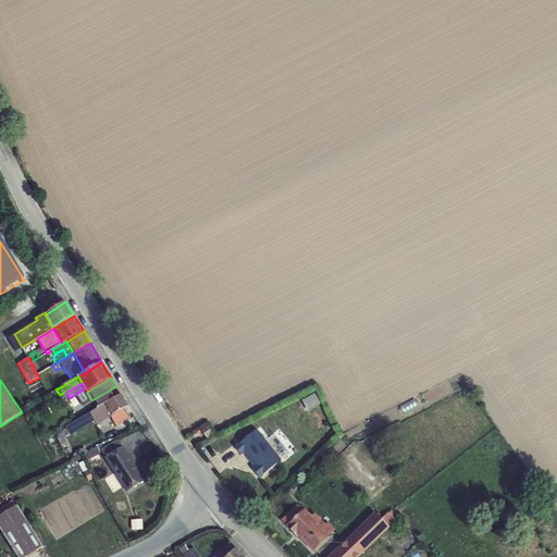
[(302,399),(307,409),(320,403),(314,393),(302,399)]
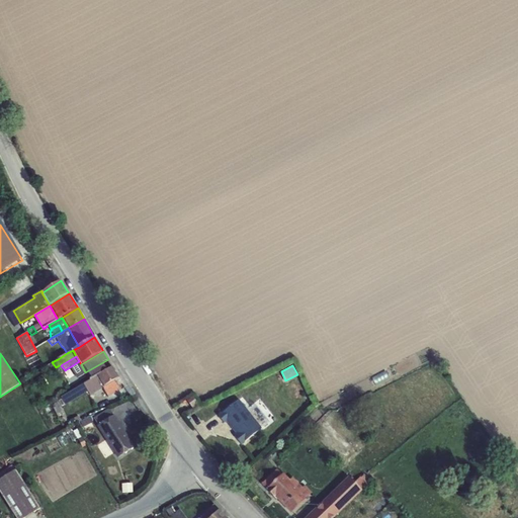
[(112,366),(96,376),(103,387),(115,380),(119,378),(112,366)]
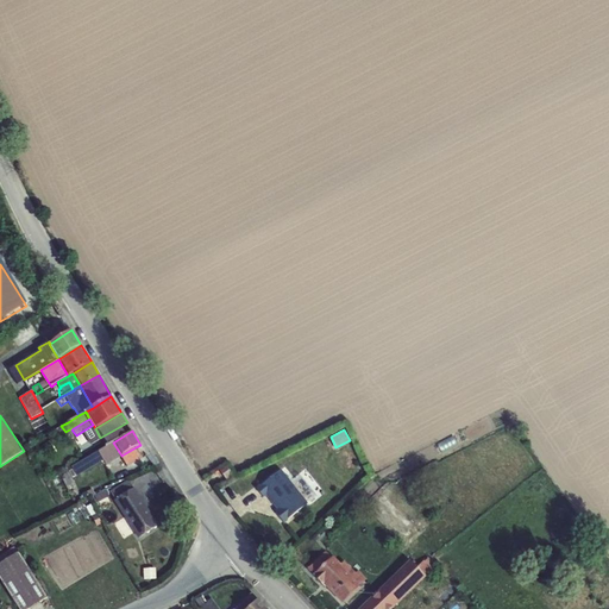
[(44,445),(50,454),(57,451),(51,440),(44,445)]
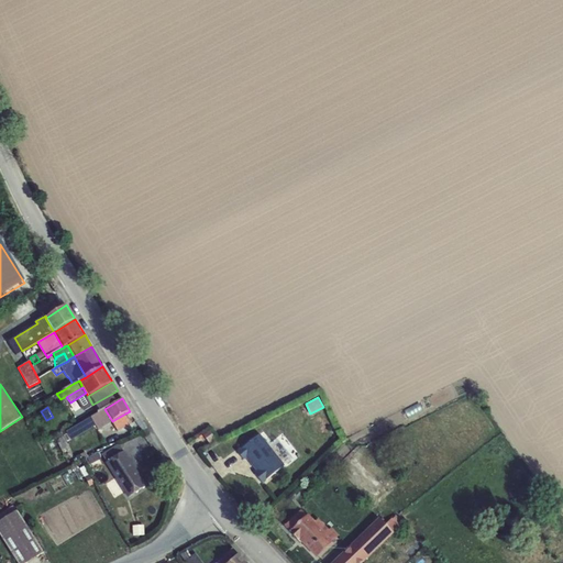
[(91,417),(66,431),(70,439),(96,424),(98,429),(111,422),(118,432),(132,423),(125,414),(112,421),(105,409),(91,417)]
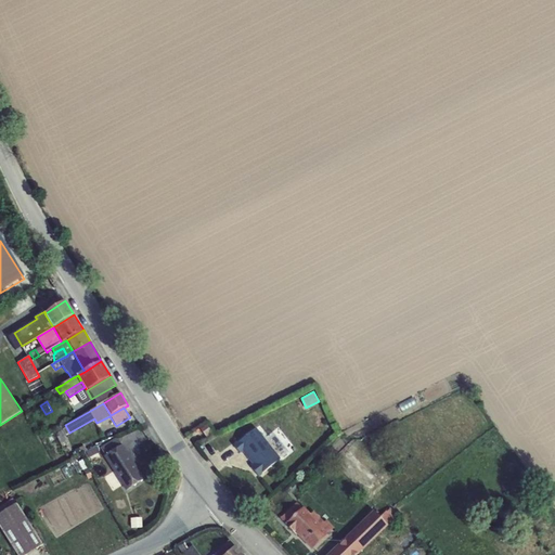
[(249,466),(258,476),(281,459),(256,427),(234,444),(241,453),(243,452),(253,464),(249,466)]
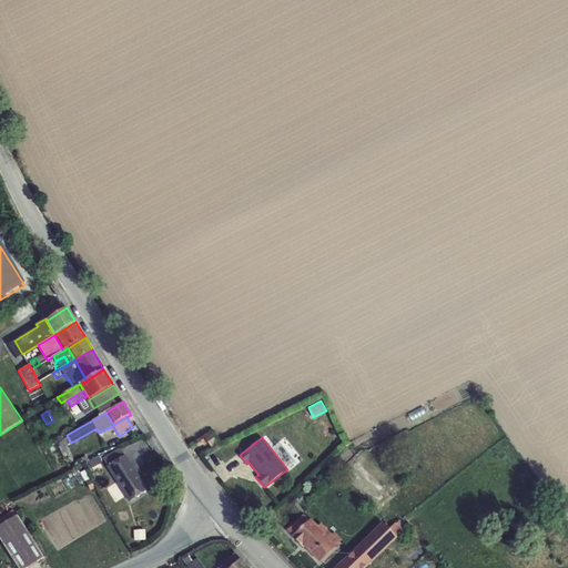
[(102,458),(108,466),(124,455),(119,447),(102,458)]
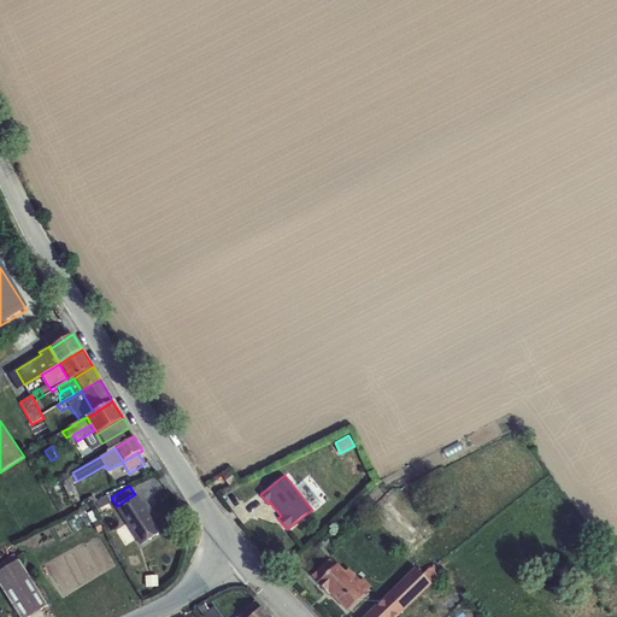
[(97,500),(97,499),(107,494),(105,489),(93,495),(97,500)]
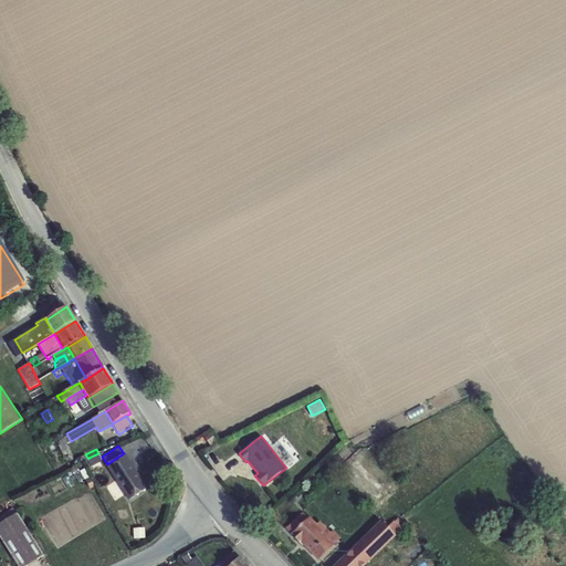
[(106,465),(128,501),(147,489),(125,453),(124,453),(107,464),(106,465)]
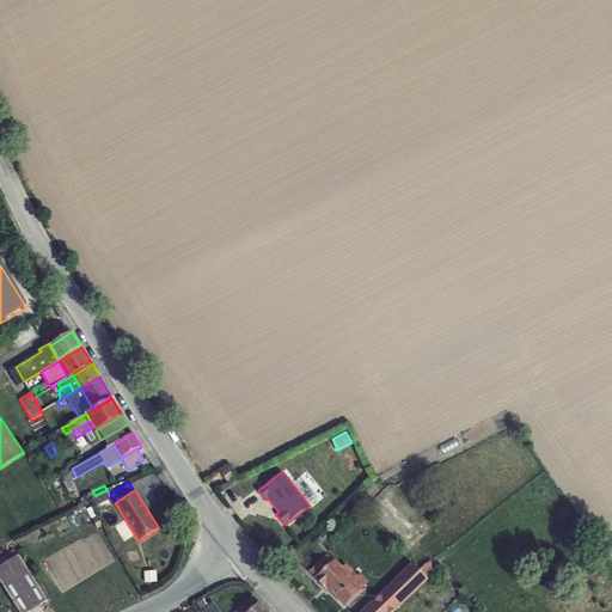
[(95,497),(98,505),(110,499),(106,491),(96,496),(95,497)]
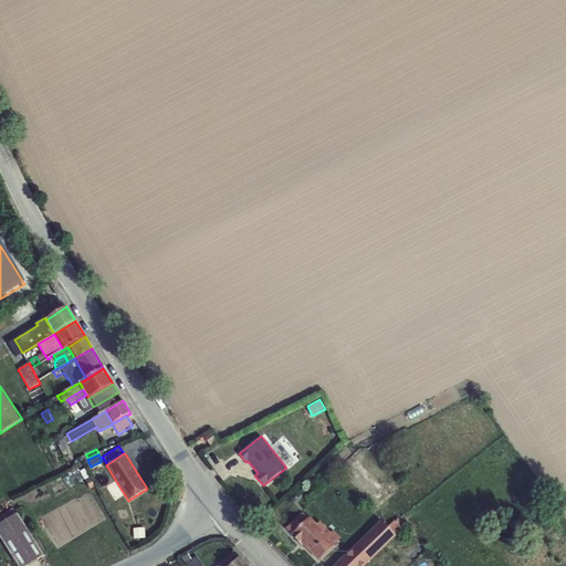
[(285,528),(291,534),(308,517),(303,512),(285,528)]
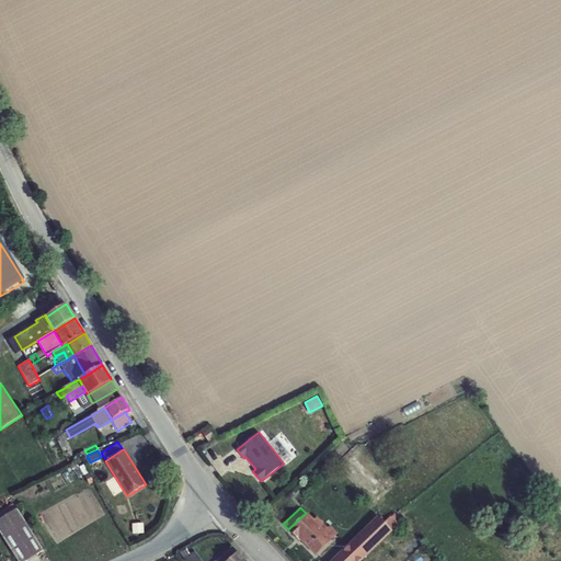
[(0,518),(0,534),(16,560),(26,560),(44,550),(18,508),(0,518)]
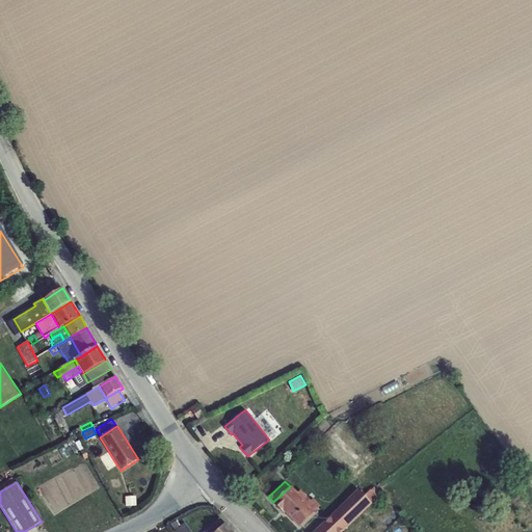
[(273,502),(298,527),(316,510),(309,504),(312,501),(300,489),(297,493),(291,485),(290,486),(273,502)]
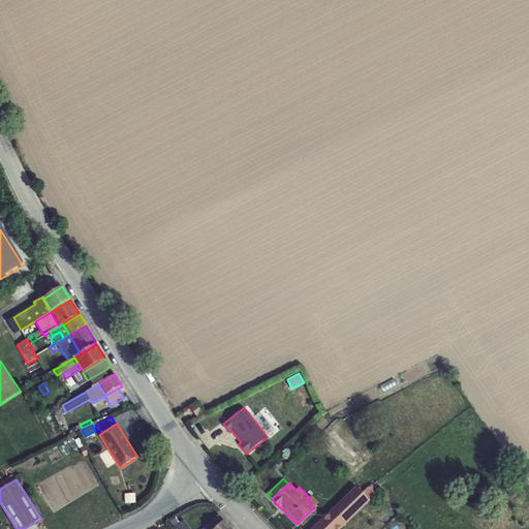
[(311,528),(340,528),(370,501),(355,487),(311,528)]
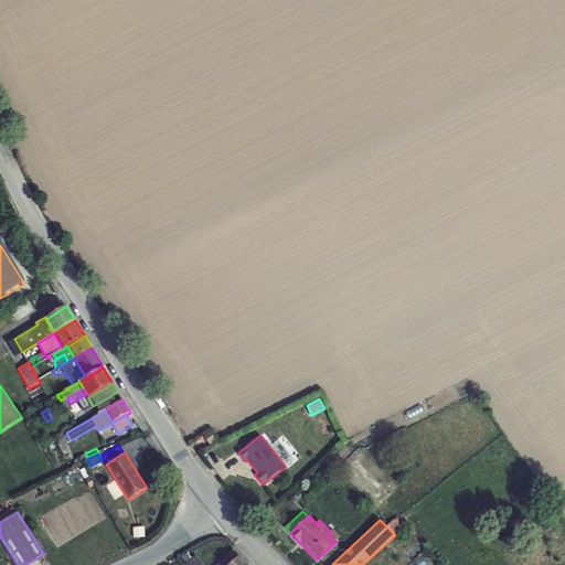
[(132,526),(134,537),(146,537),(145,526),(132,526)]
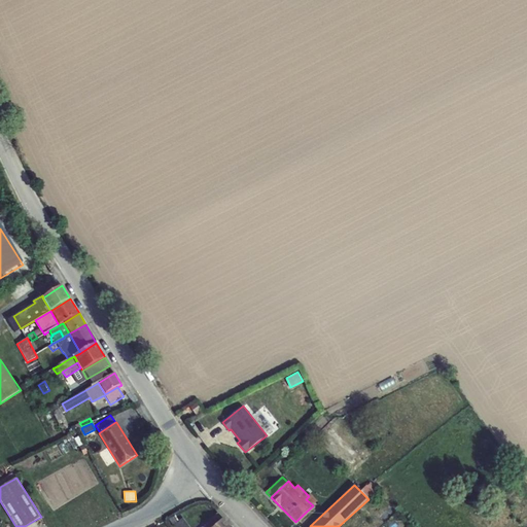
[(207,523),(211,526),(213,526),(222,519),(217,513),(207,523)]
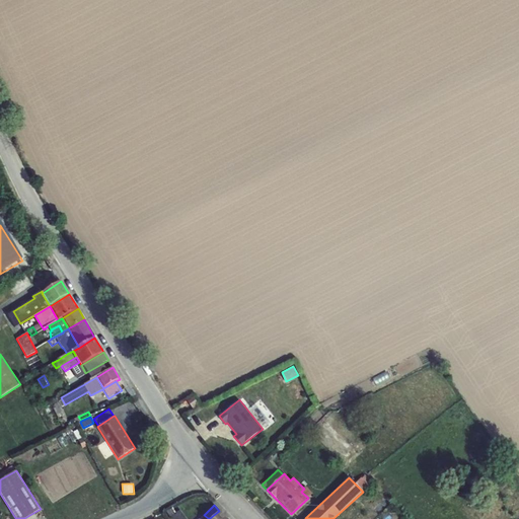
[(168,517),(169,518),(187,518),(180,509),(168,517)]
